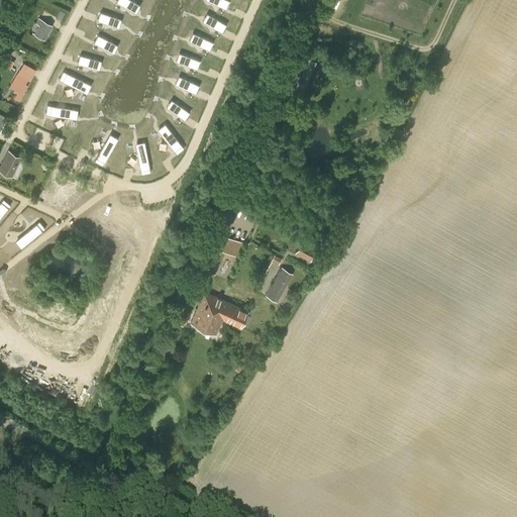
[(136,12),(140,5),(131,0),(115,0),(136,12)]
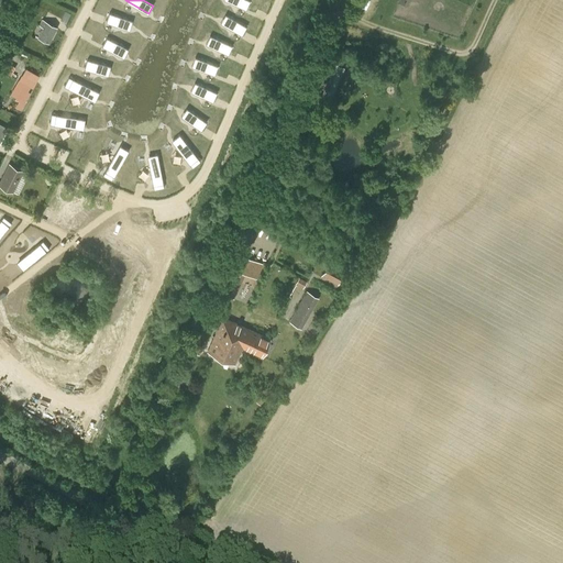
[(250,1),(247,0),(225,0),(246,9),(250,1)]
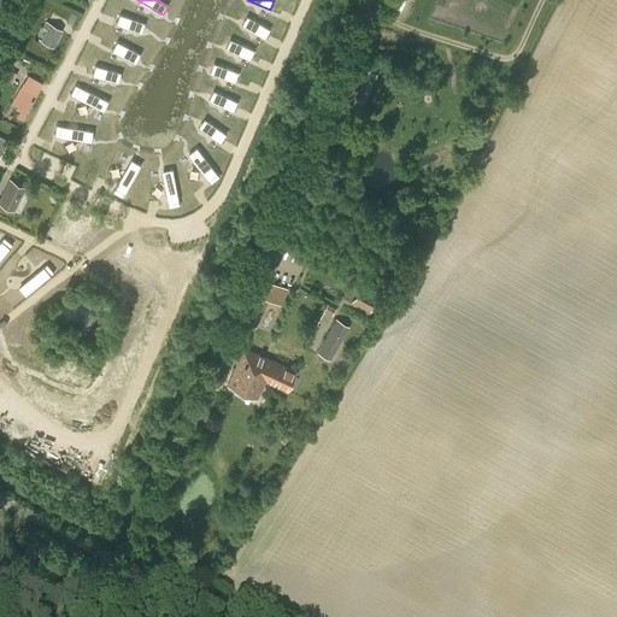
[(72,25),(77,15),(71,11),(65,22),(72,25)]
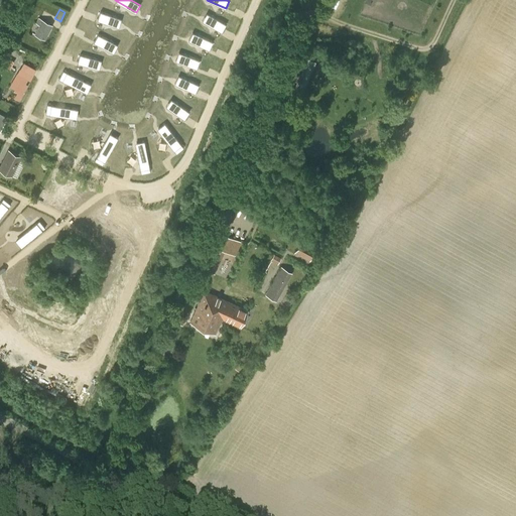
[(119,27),(122,19),(99,11),(96,19),(119,27)]
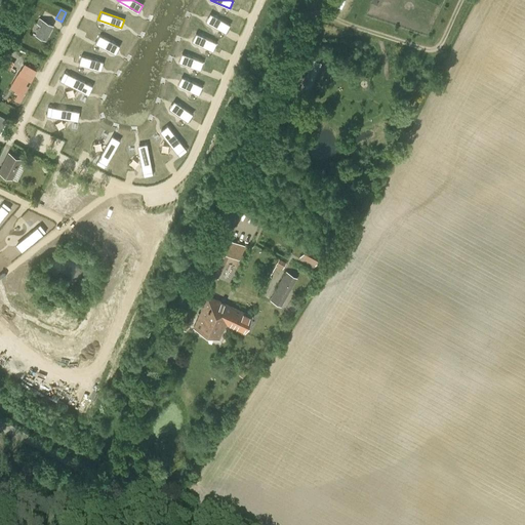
[(230,25),(208,12),(204,21),(226,33),(230,25)]
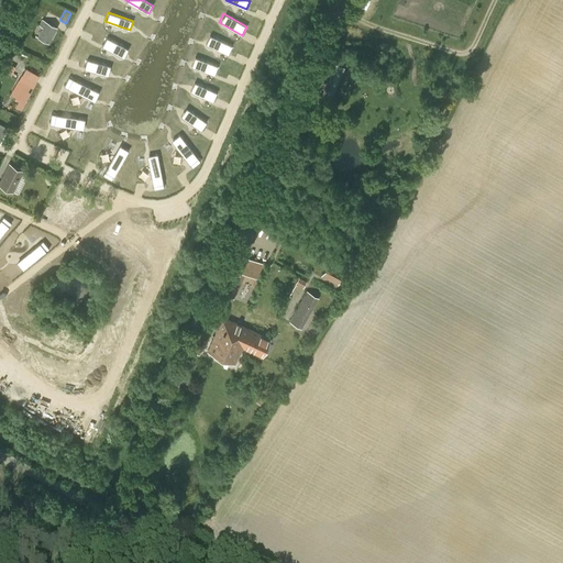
[(50,14),(46,22),(37,37),(50,44),(57,28),(55,26),(58,19),(50,14)]
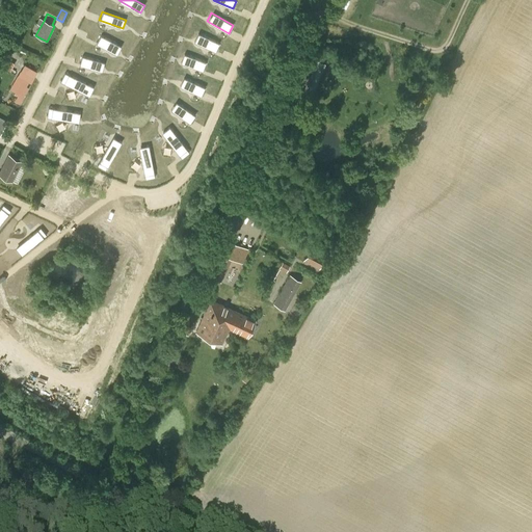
[(219,43),(196,32),(192,41),(215,51),(219,43)]
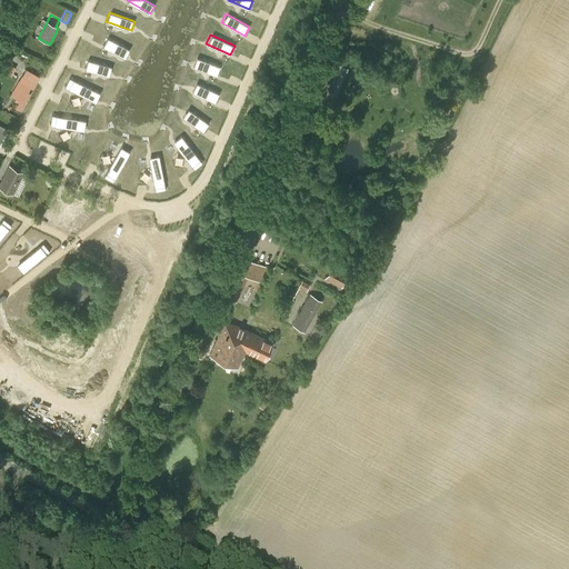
[(126,58),(130,49),(107,37),(102,46),(126,58)]
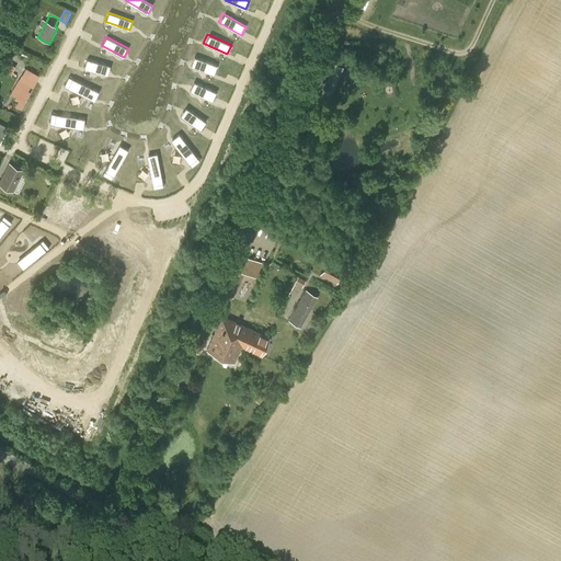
[(217,66),(192,56),(189,65),(214,75),(217,66)]
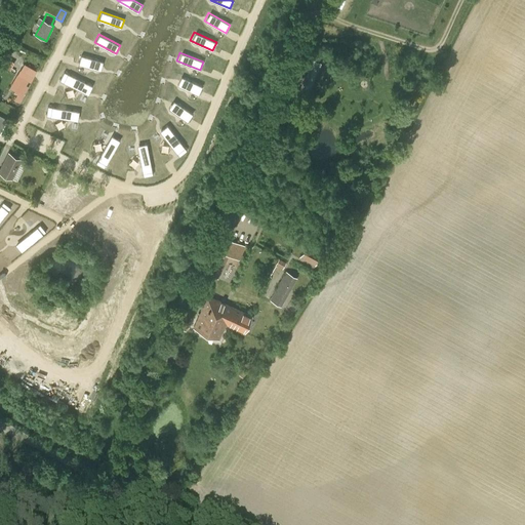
[(101,70),(104,62),(80,54),(77,63),(101,70)]
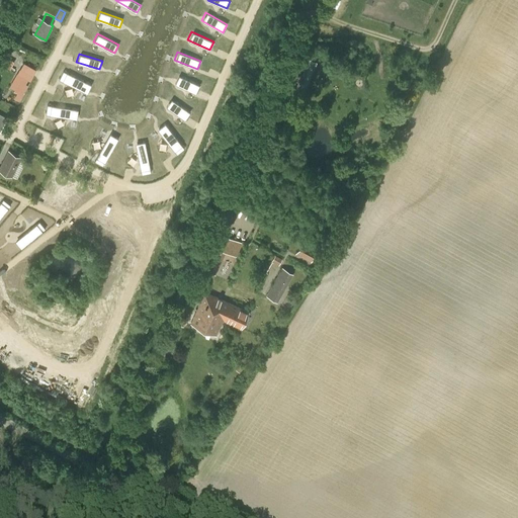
[(5,57),(1,65),(10,70),(14,62),(5,57)]
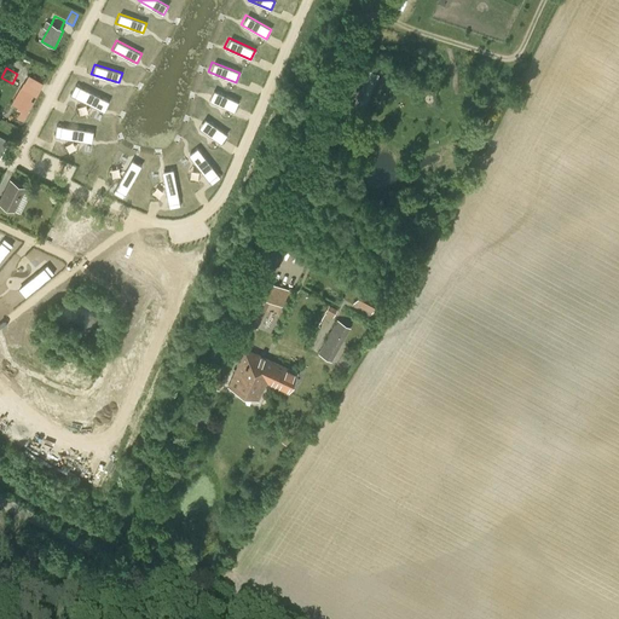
[(352,106),(363,111),(379,74),(368,69),(352,106)]
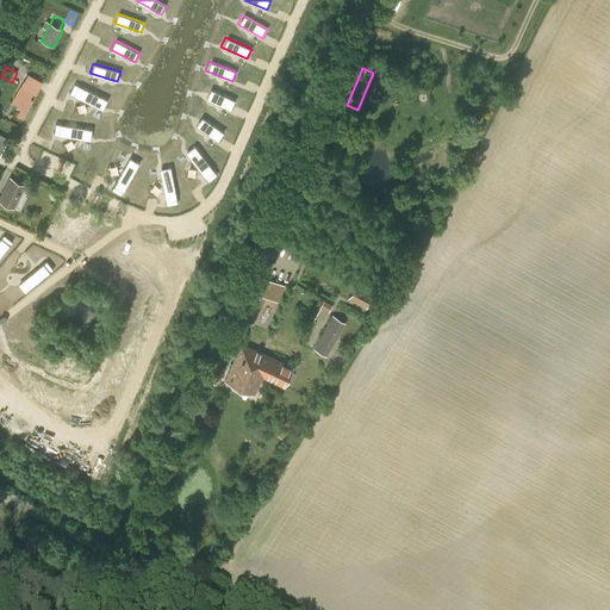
[(18,106),(27,111),(32,100),(31,100),(33,94),(36,95),(38,91),(26,83),(23,88),(20,87),(17,92),(24,95),(18,106)]
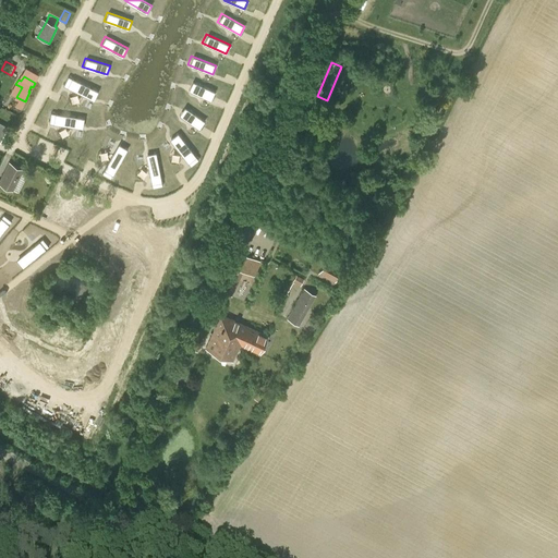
[(94,98),(97,91),(73,79),(68,76),(63,85),(69,87),(83,95),(83,93),(94,98)]
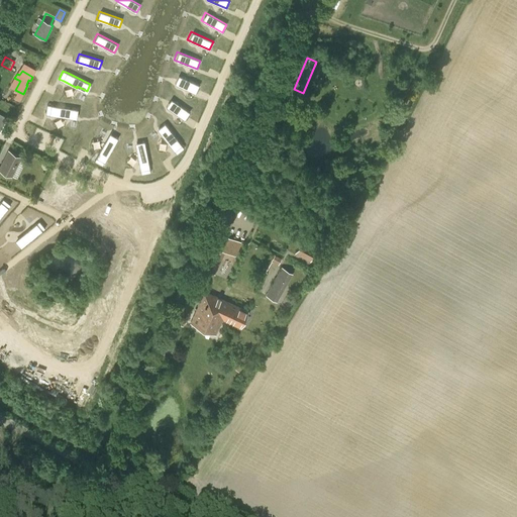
[(199,85),(177,75),(173,83),(195,93),(199,85)]
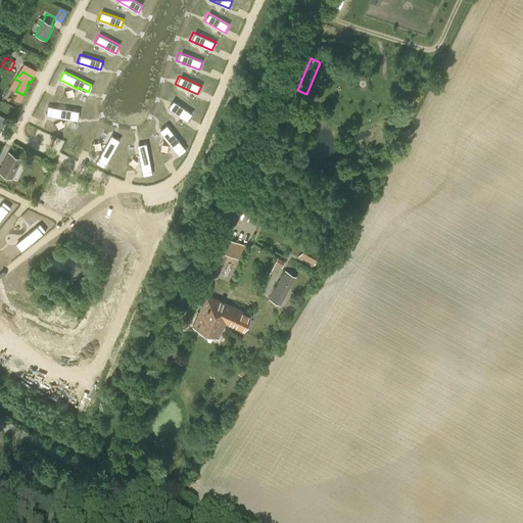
[(191,113),(172,99),(167,106),(186,121),(191,113)]
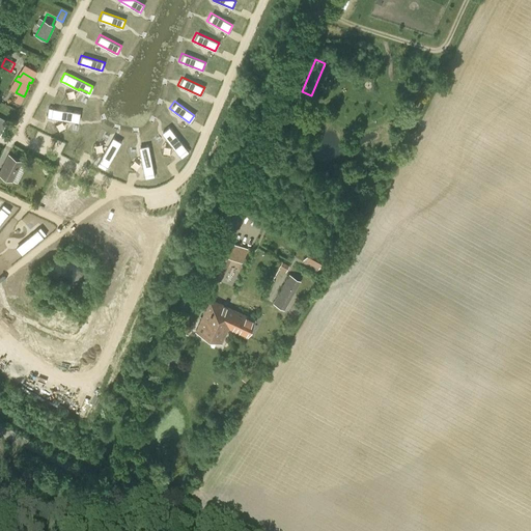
[(78,119),(79,112),(52,108),(48,107),(47,116),(48,116),(67,119),(67,118),(78,119)]
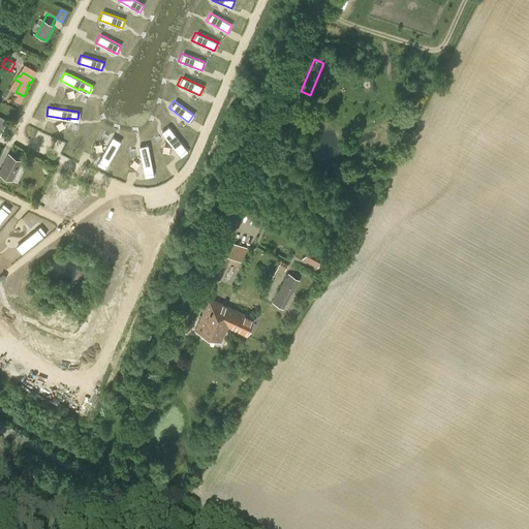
[(167,126),(161,130),(168,139),(166,141),(180,156),(187,151),(167,126)]
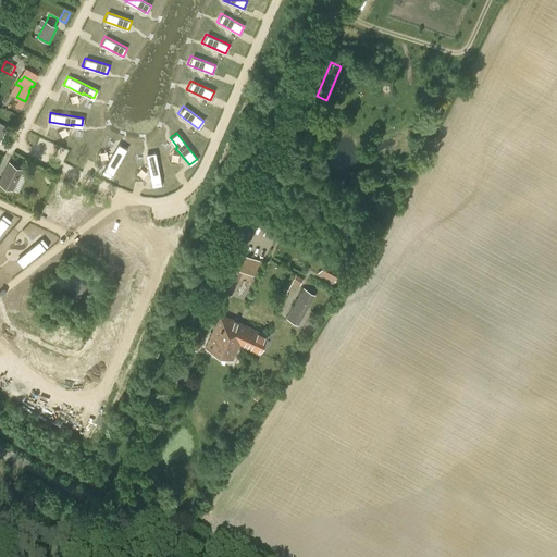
[(126,148),(119,144),(113,155),(112,153),(101,172),(110,177),(126,148)]
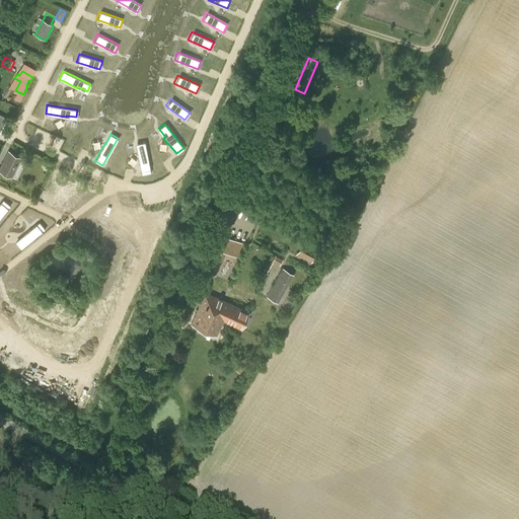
[(150,171),(144,141),(136,143),(138,153),(137,154),(141,173),(150,171)]
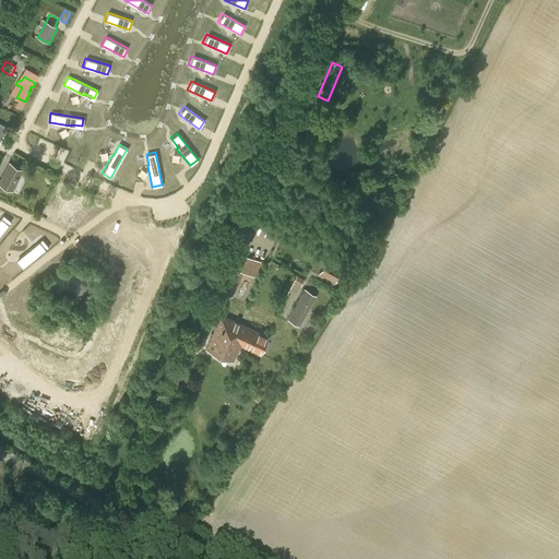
[(0,181),(0,183),(12,190),(22,169),(9,163),(0,181)]
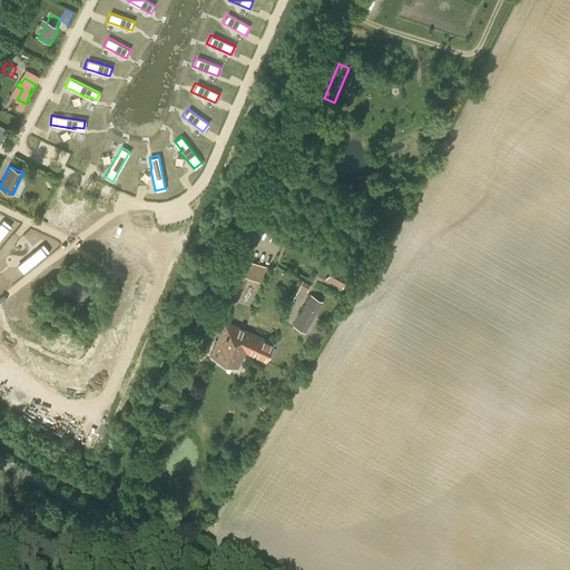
[(3,219),(0,223),(9,229),(11,226),(3,219)]
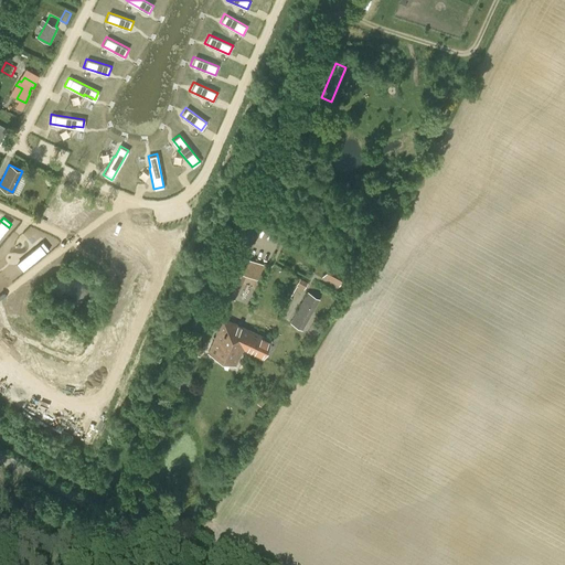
[(43,242),(40,244),(46,252),(50,249),(43,242)]
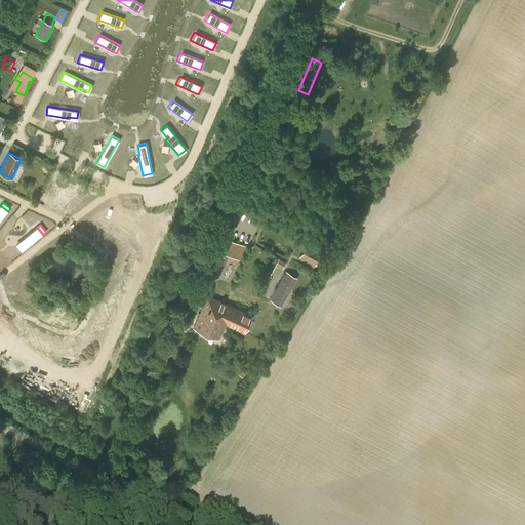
[(22,251),(43,234),(37,227),(24,237),(25,238),(16,245),(21,250),(21,251),(22,251)]
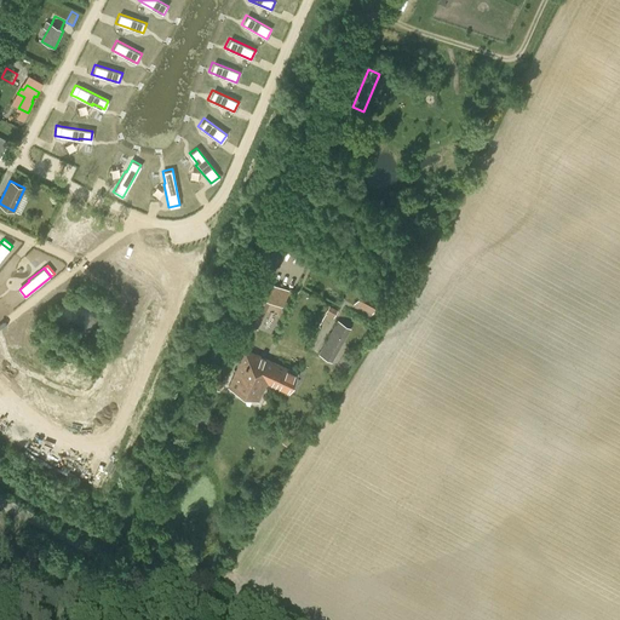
[(290,291),(262,279),(242,322),(258,329),(270,302),(282,308),(290,291)]
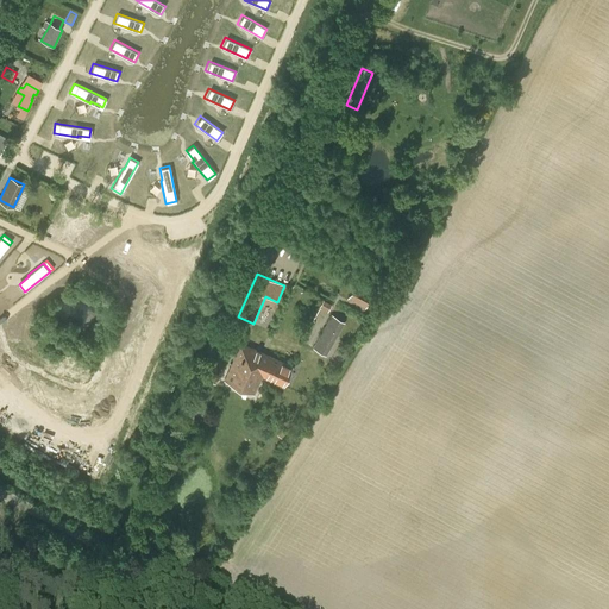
[(374,292),(356,282),(347,297),(365,308),(374,292)]
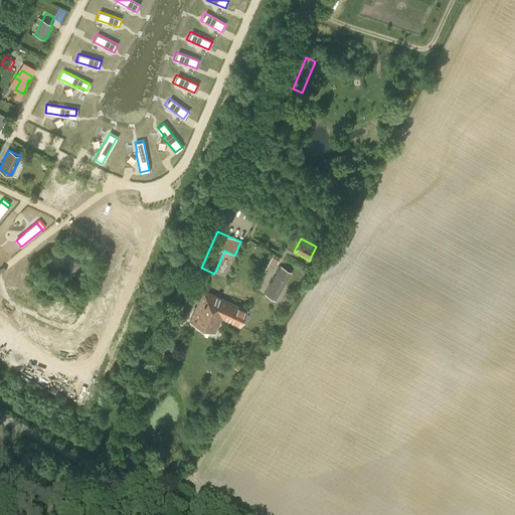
[(281,258),(274,253),(270,260),(277,264),(281,258)]
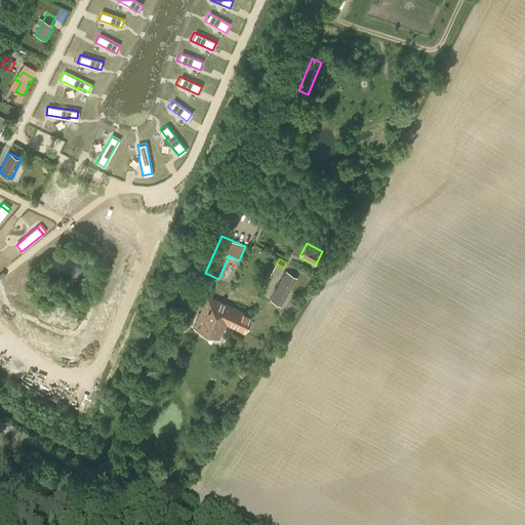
[(286,272),(270,300),(281,307),(297,278),(286,272)]
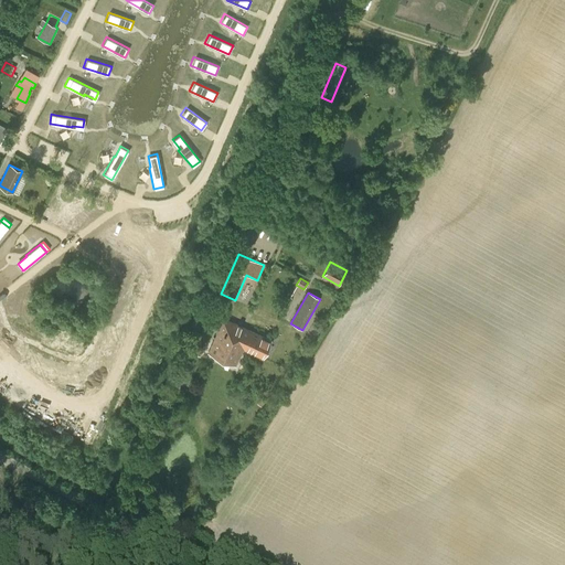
[(270,340),(224,318),(209,352),(235,364),(243,349),(263,358),(270,340)]
